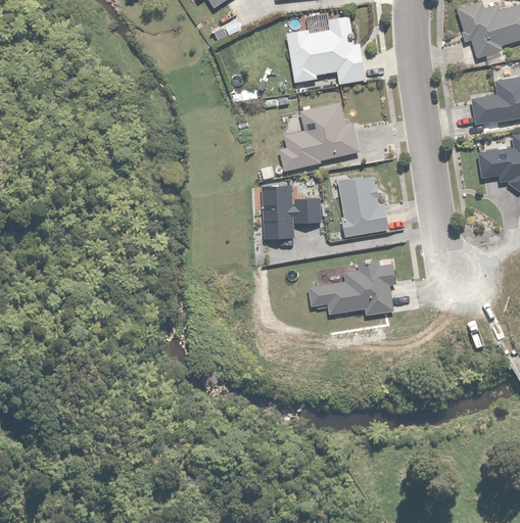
[(478,0),(454,7),(464,43),(473,40),(478,57),(502,50),(501,46),(519,40),(519,3),(502,9),(500,3),(485,7),(482,0),(478,0)]
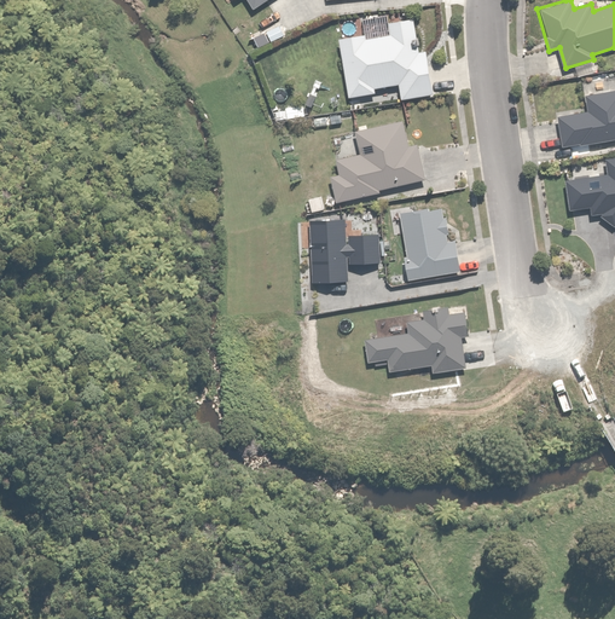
[(365,35),(338,39),(347,97),(373,93),(372,87),(398,84),(400,98),(435,93),(429,52),(418,53),(413,21),(388,23),(389,34),(365,38),(365,35)]
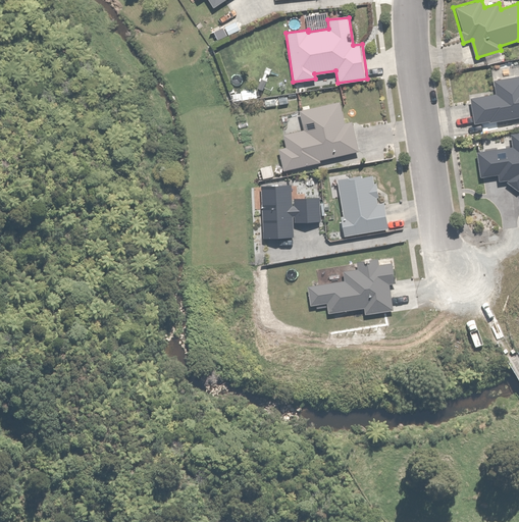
[(278,149),(283,170),(320,162),(319,158),(358,150),(352,123),(344,124),(339,102),(300,110),(304,129),(282,135),(286,148),(278,149)]
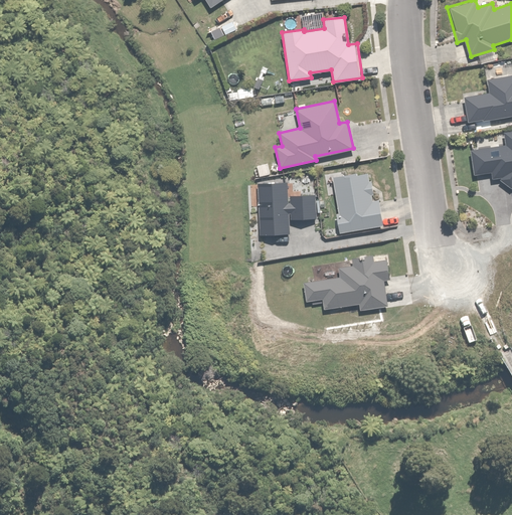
[(511,132),(502,133),(503,146),(472,148),(474,175),(490,174),(511,190),(511,132)]
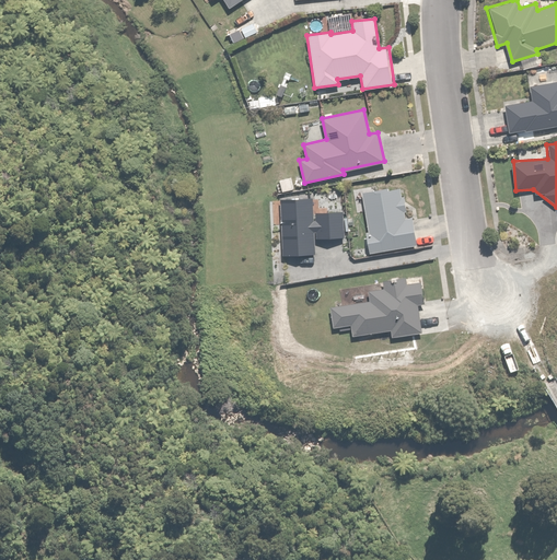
[(278,178),(279,191),(292,190),(291,177),(278,178)]
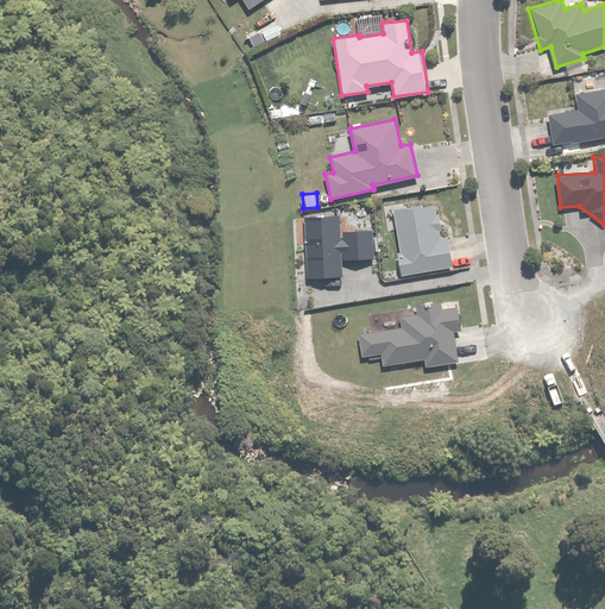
[(451,267),(446,240),(441,242),(435,206),(392,213),(399,252),(396,253),(397,259),(399,275),(451,267)]
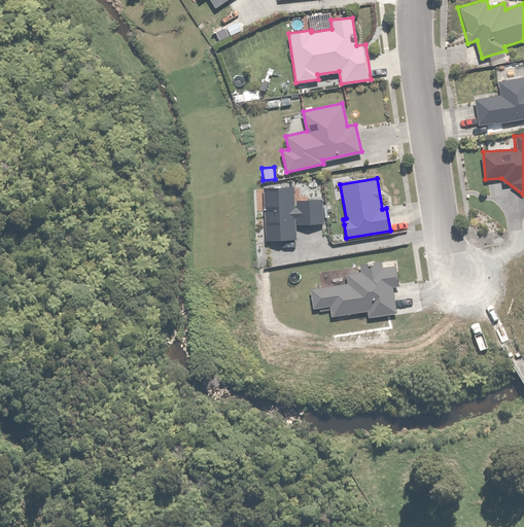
[(310,287),(312,309),(329,307),(332,316),(367,313),(367,315),(396,312),(393,285),(397,284),(395,266),(382,268),(382,266),(360,268),(360,271),(346,273),(348,283),(310,287)]
